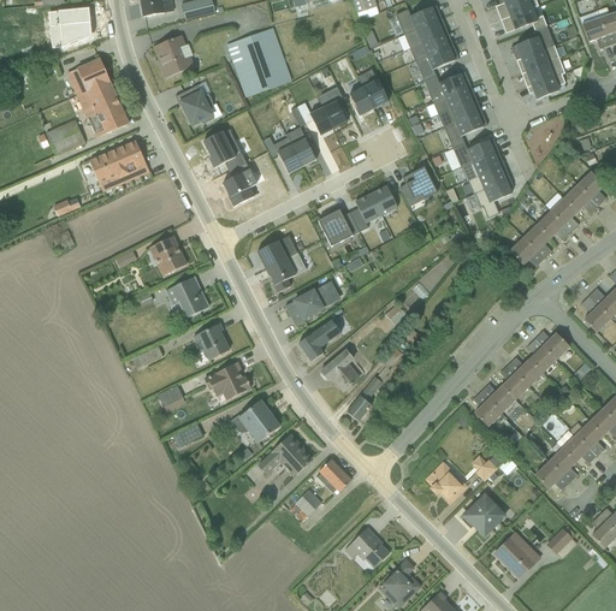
[(141,0),(144,15),(176,9),(173,0),(141,0)]
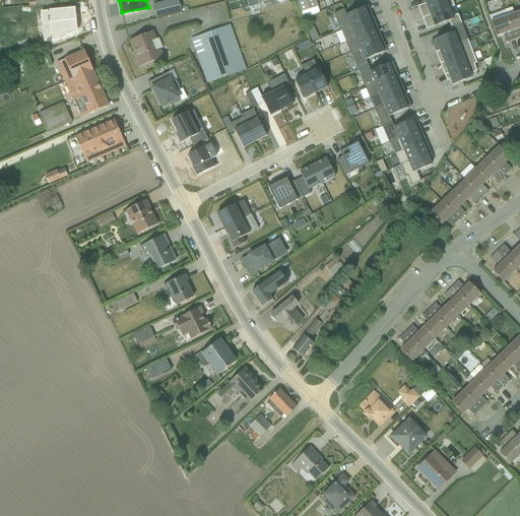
[(150,0),(147,1),(150,13),(175,6),(173,0),(150,0)]
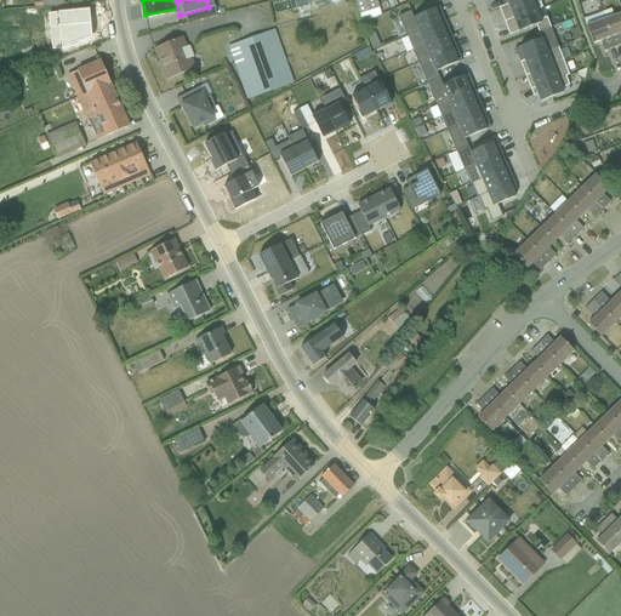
[(351,0),(355,16),(371,12),(368,0),(351,0)]
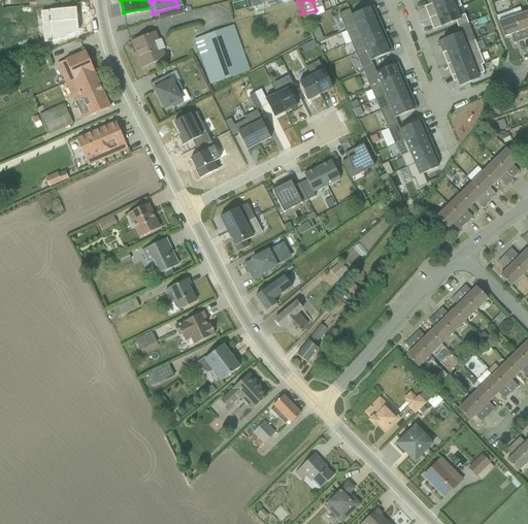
[(461,3),(459,0),(435,0),(428,3),(424,4),(428,15),(455,5),(461,3)]
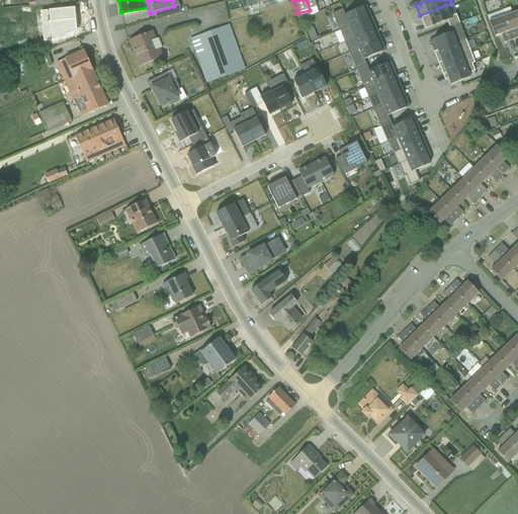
[(347,10),(352,23),(372,15),(366,2),(347,10)]
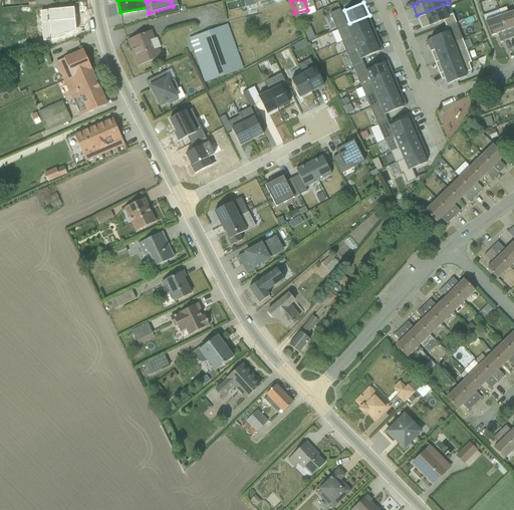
[(40,7),(41,19),(75,16),(73,4),(40,7)]
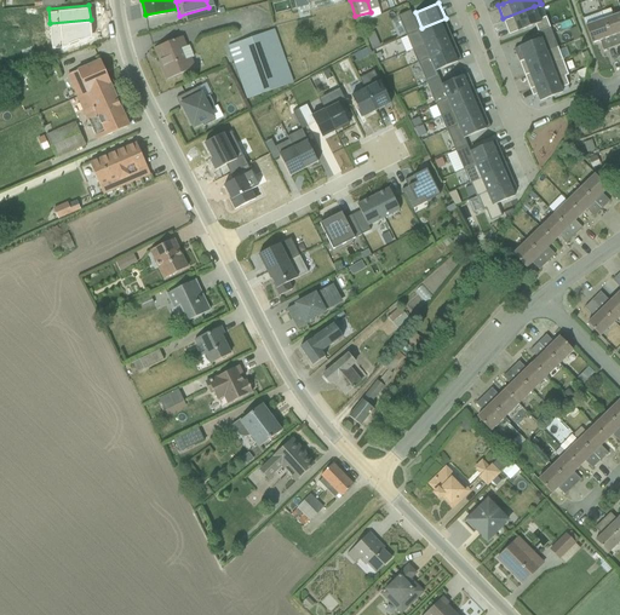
[(503,18),(509,32),(534,22),(537,29),(549,24),(545,13),(539,16),(534,6),(503,18)]
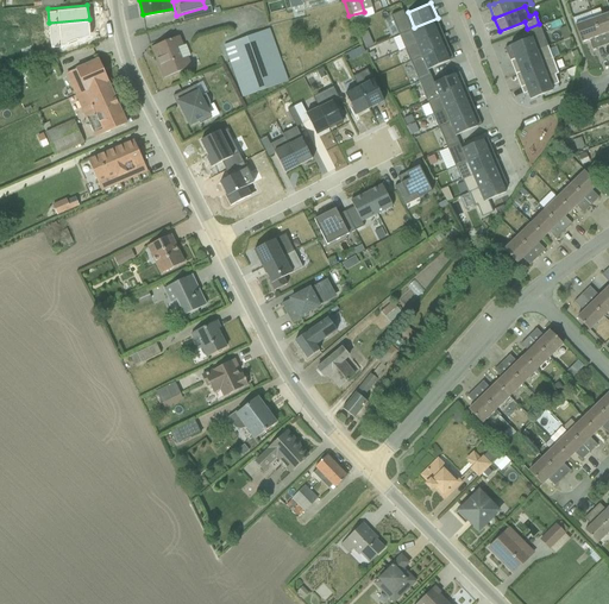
[(604,35),(608,32),(608,12),(597,17),(604,35)]
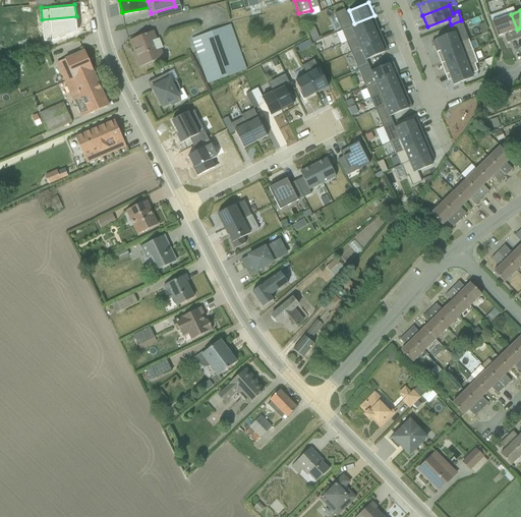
[(502,35),(517,30),(511,14),(496,19),(502,35)]
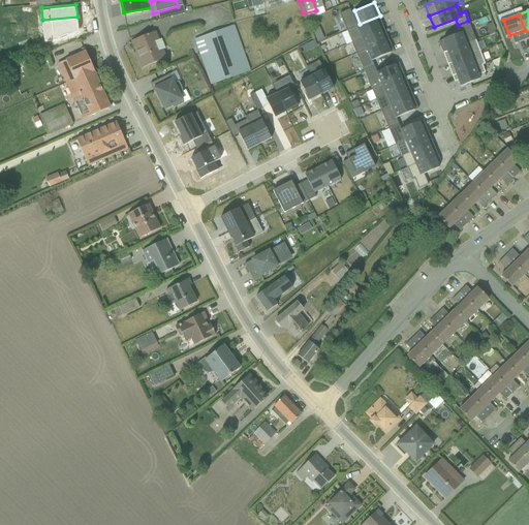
[(365,35),(384,26),(380,16),(360,24),(365,35)]
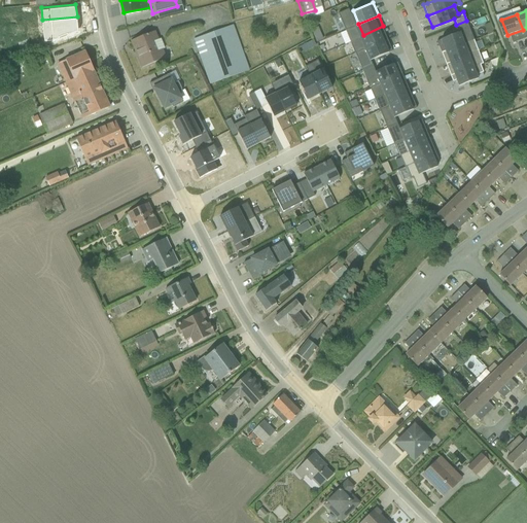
[(42,20),(44,38),(56,37),(75,30),(74,25),(77,25),(77,16),(42,20)]
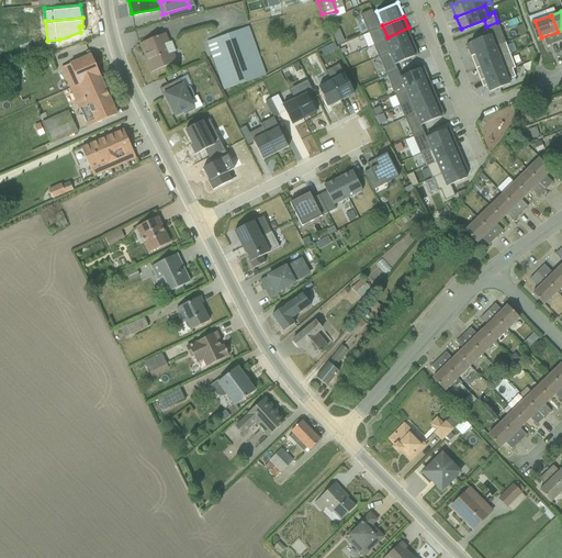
[(470,54),(505,41),(497,22),(486,26),(489,32),(465,42),(470,54)]
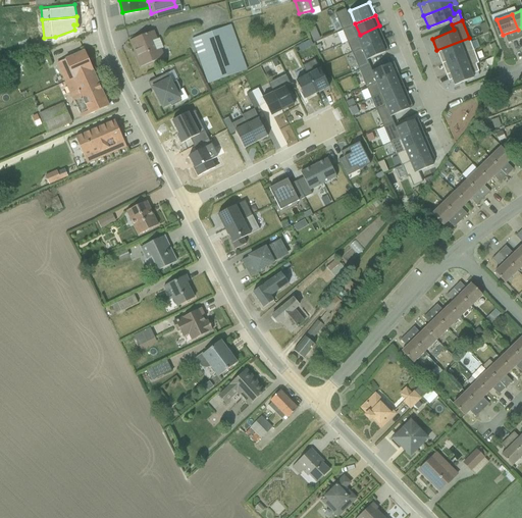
[(207,81),(247,67),(231,22),(191,37),(207,81)]
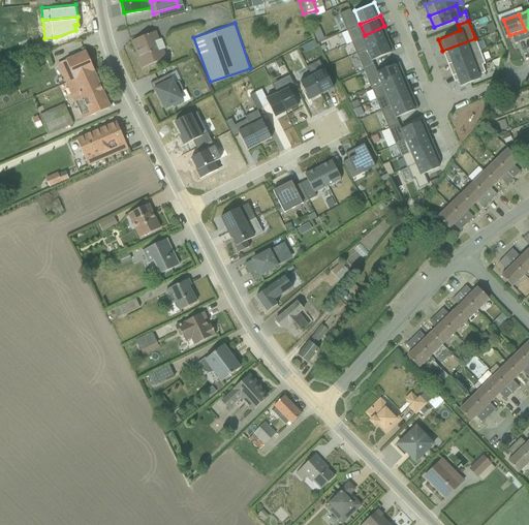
[(312,25),(307,27),(311,40),(317,37),(312,25)]
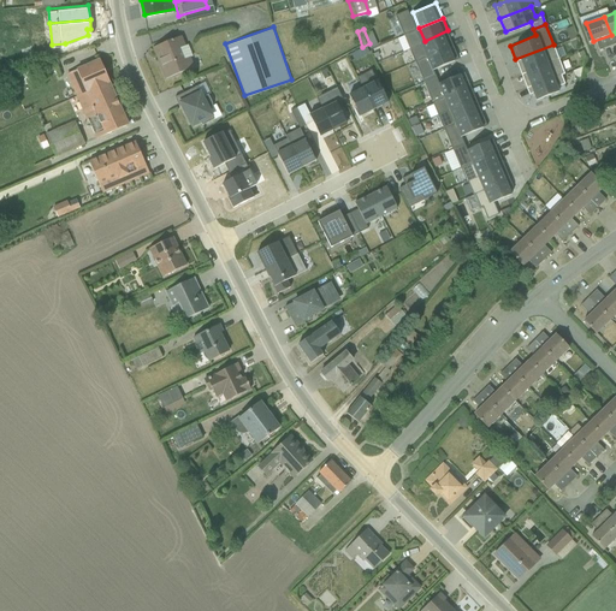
[(425,41),(431,55),(455,46),(448,30),(425,41)]
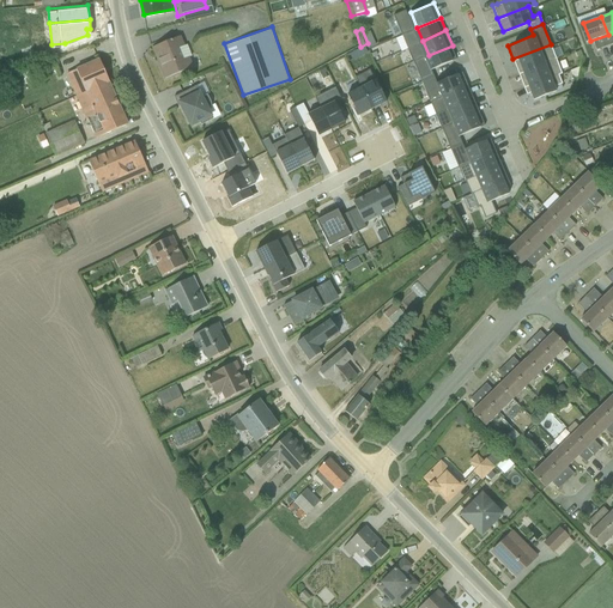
[(165,77),(195,65),(181,35),(152,47),(165,77)]
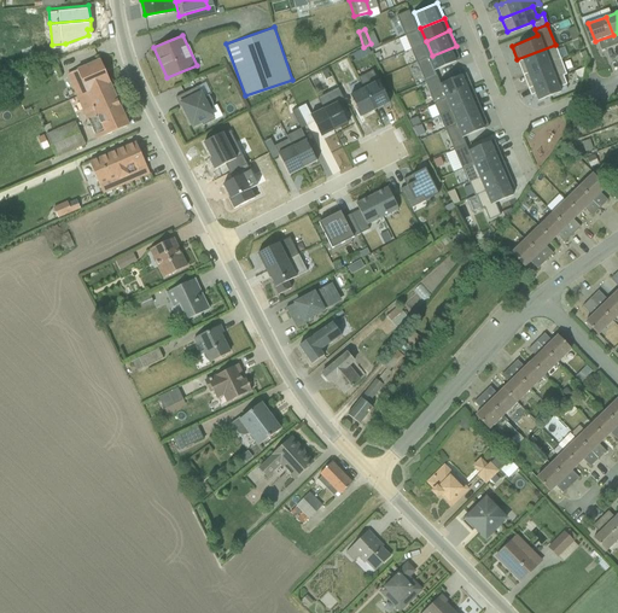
[(517,59),(523,73),(560,58),(555,45),(517,59)]
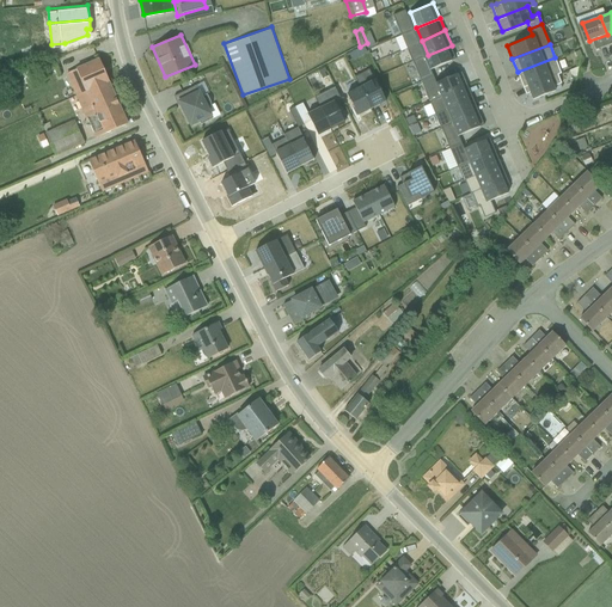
[(434,69),(458,60),(452,46),(428,55),(434,69)]
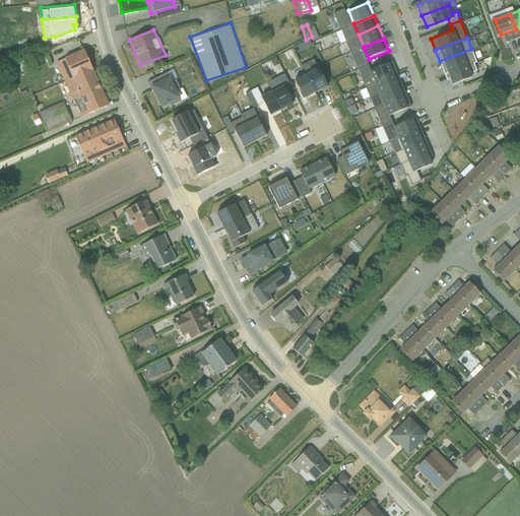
[(79,115),(111,103),(87,47),(57,59),(79,115)]
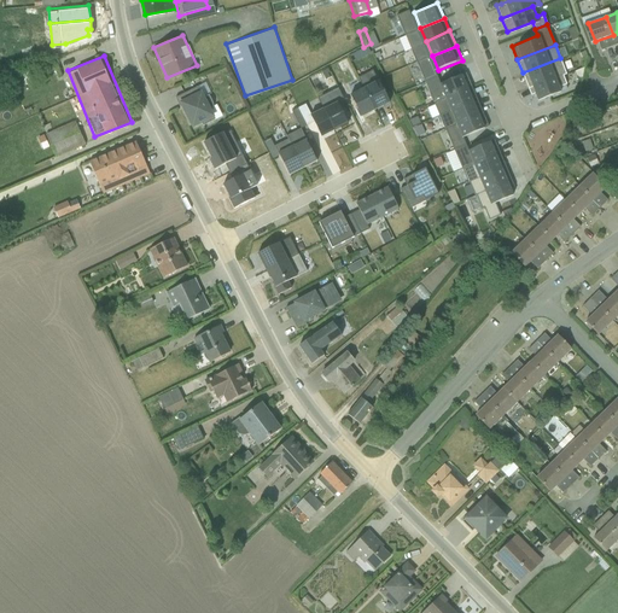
[(523,73),(528,86),(563,73),(566,71),(560,58),(523,73)]
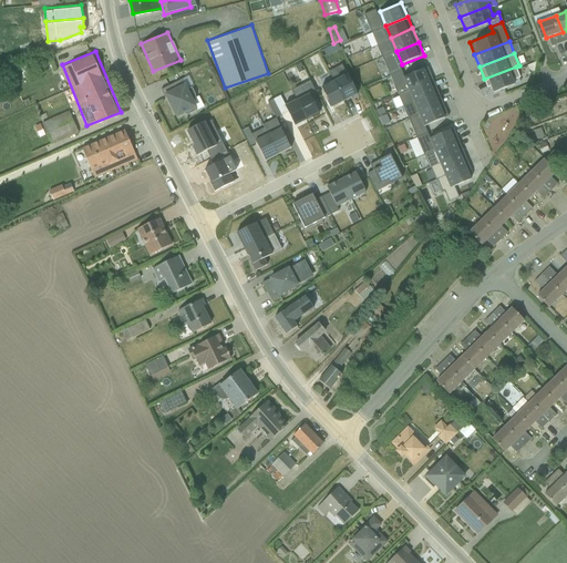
[(491,84),(493,90),(514,82),(512,78),(519,75),(516,67),(484,79),(486,85),(491,84)]
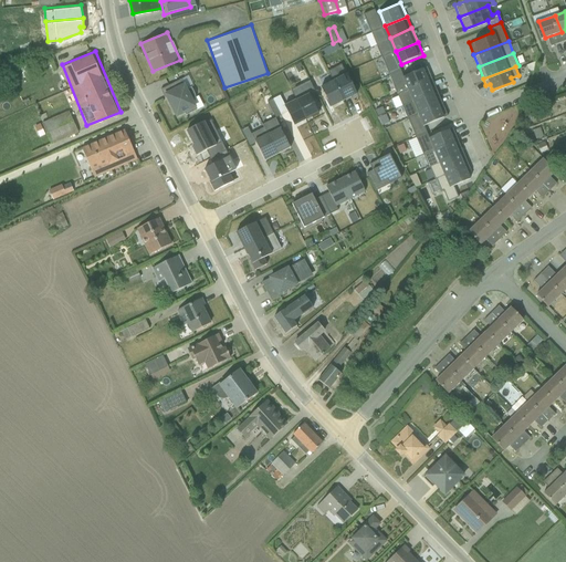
[(406,76),(411,90),(433,81),(428,68),(406,76)]
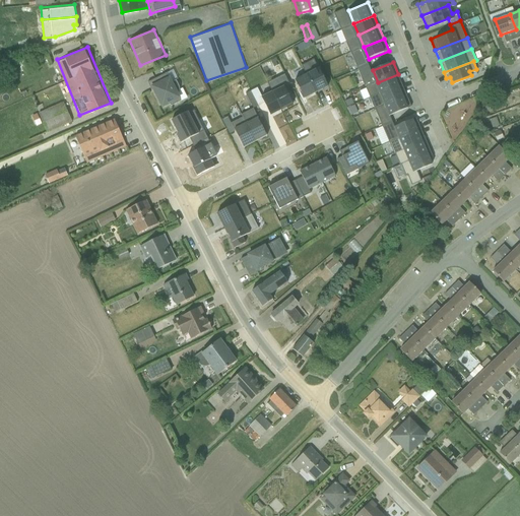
[(317,64),(304,70),(314,90),(327,84),(317,64)]
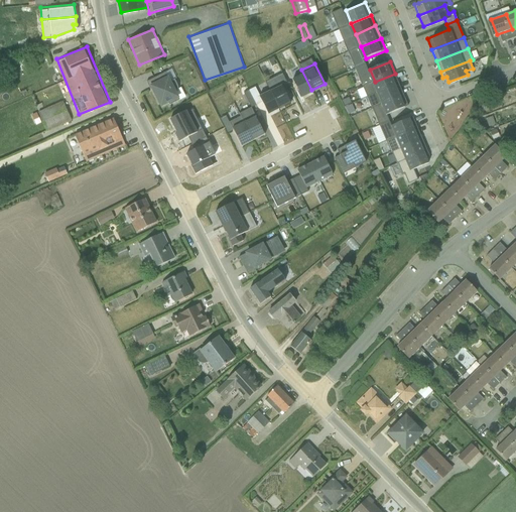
[(299,96),(311,90),(301,70),(288,76),(299,96)]
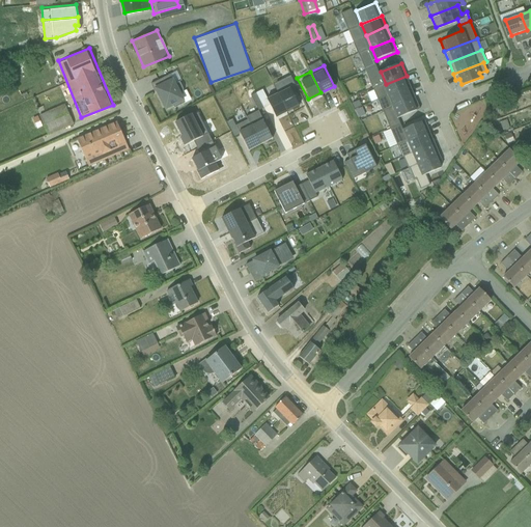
[(290,74),(273,82),(277,91),(286,110),(299,104),(290,88),(296,85),(290,74)]
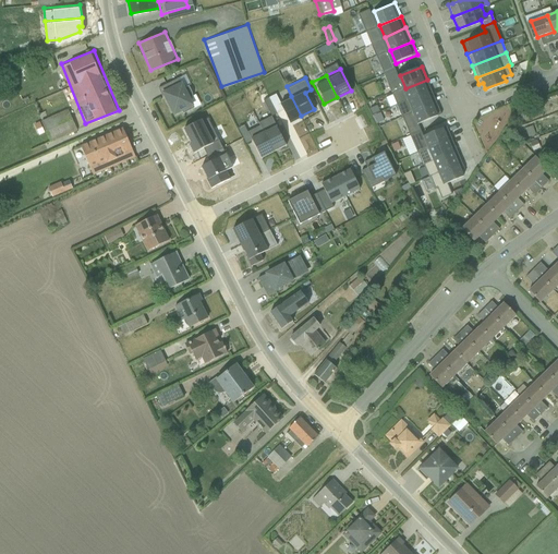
[(177,115),(197,104),(184,80),(165,91),(177,115)]
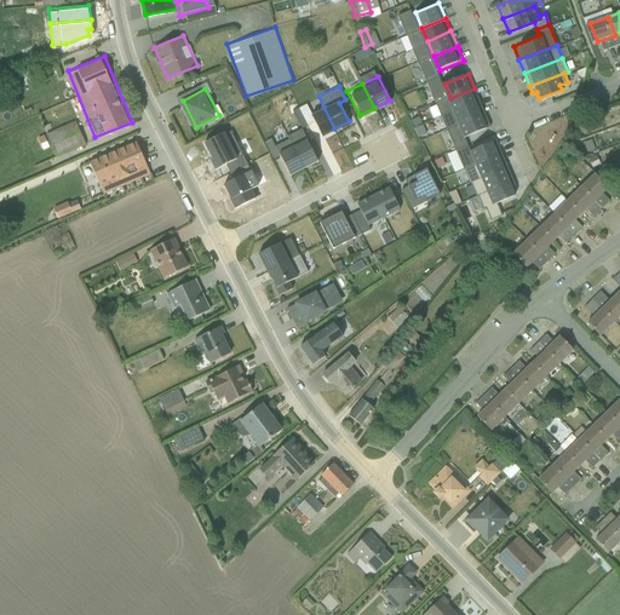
[(455,111),(480,102),(475,88),(451,98),(455,111)]
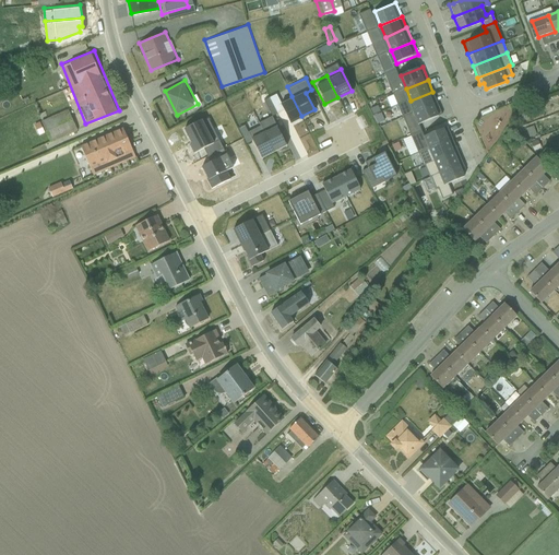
[(411,101),(416,111),(437,103),(432,92),(411,101)]
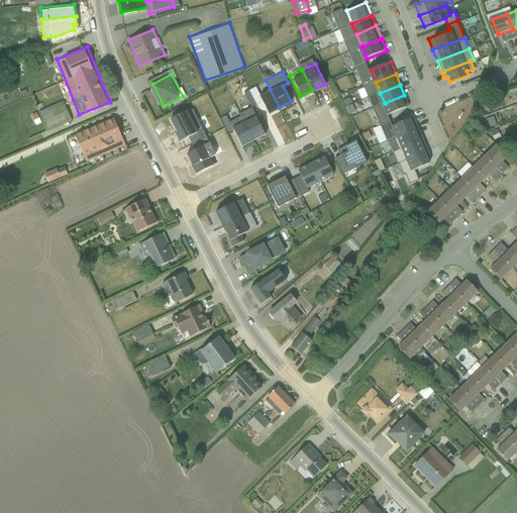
[(254,86),(249,88),(256,102),(262,100),(269,112),(279,107),(270,89),(260,95),(254,86)]
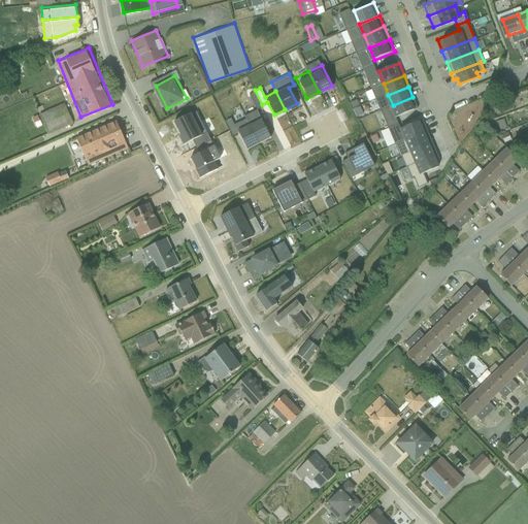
[(397,117),(418,109),(413,97),(393,105),(397,117)]
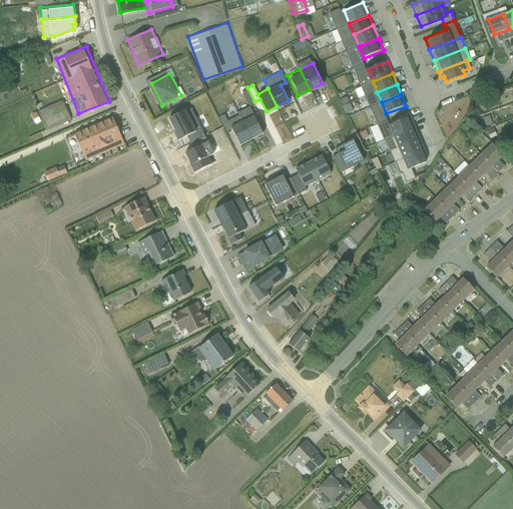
[(37,108),(45,127),(69,117),(61,98),(37,108)]
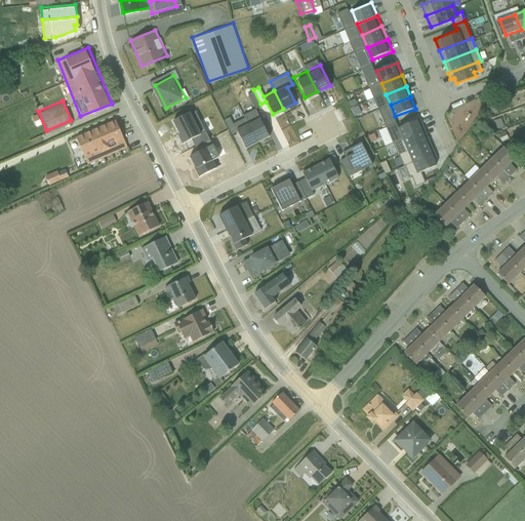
[(351,101),(345,104),(349,112),(355,110),(351,101)]
